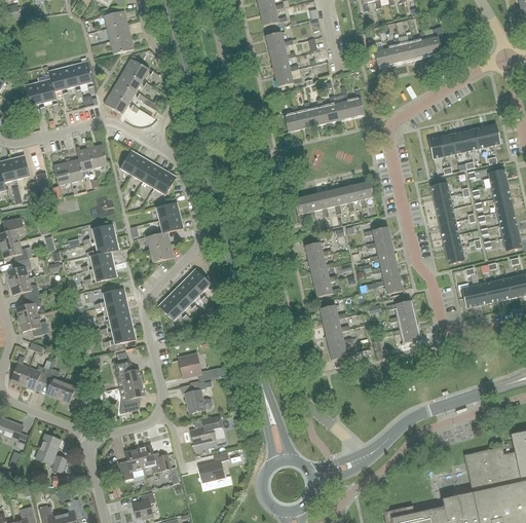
[(256,0),(259,12),(274,8),(274,9),(283,7),(282,2),(273,4),(272,0),(256,0)]
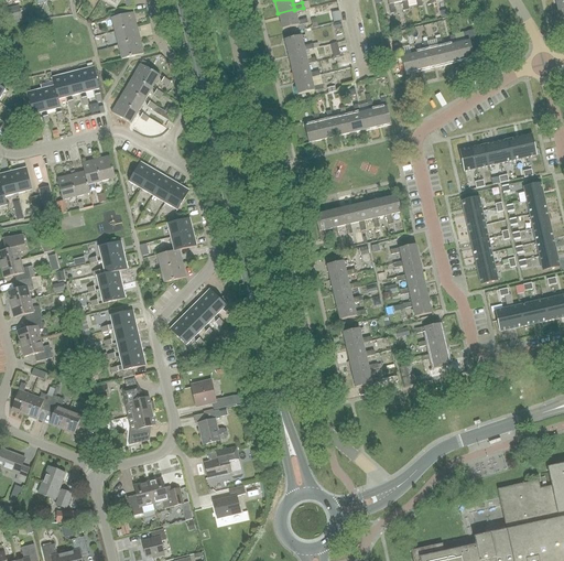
[(392,1),(397,0),(387,0),(388,2),(387,2),(389,11),(394,10),(392,1)]
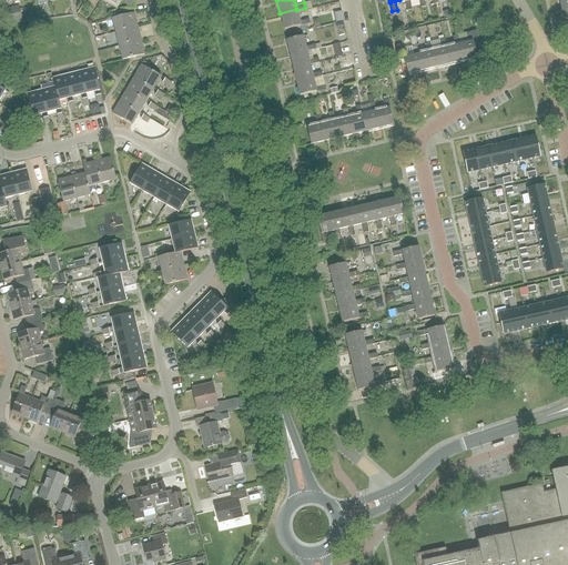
[(18,3),(3,7),(7,20),(21,16),(18,3)]
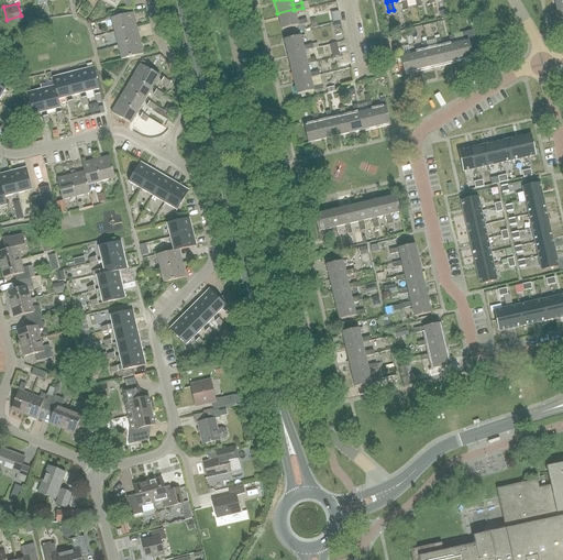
[(294,9),(277,13),(280,26),(297,23),(306,21),(305,17),(296,19),(294,10),(294,9)]
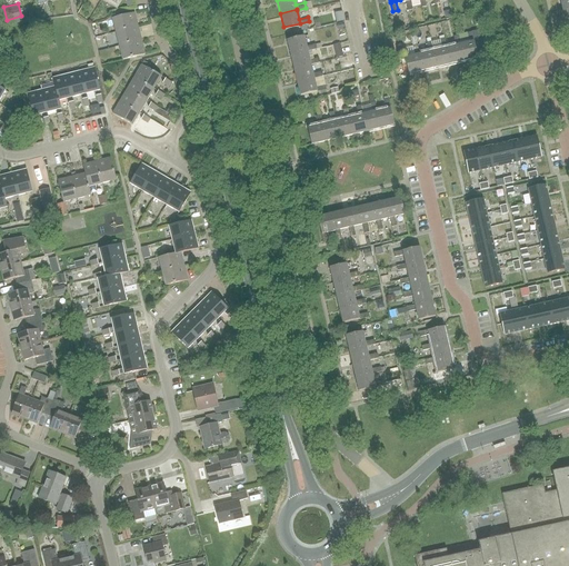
[(112,16),(116,29),(138,23),(135,10),(112,16)]
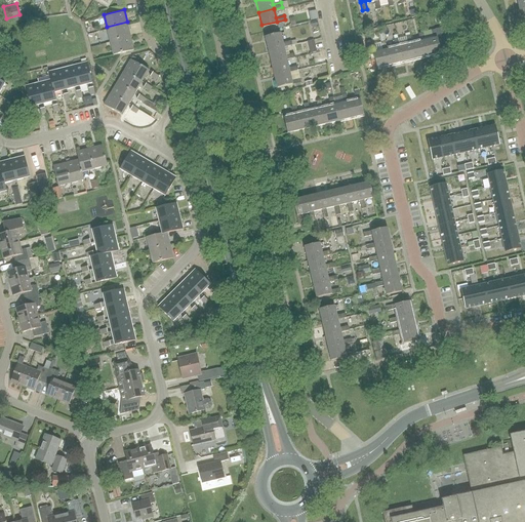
[(127,22),(107,27),(110,40),(130,35),(127,22)]
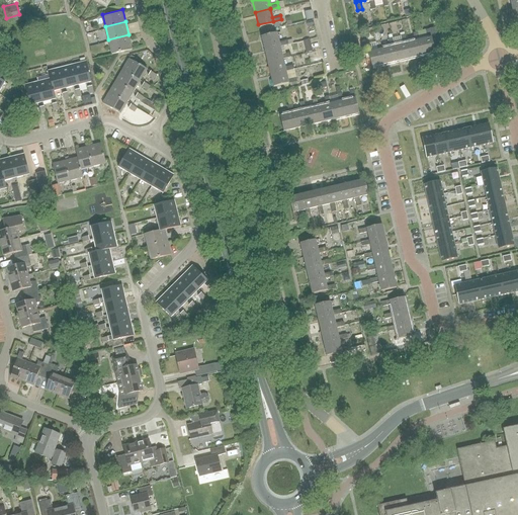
[(433,51),(433,49),(440,47),(435,25),(424,28),(426,36),(418,38),(421,54),(433,51)]
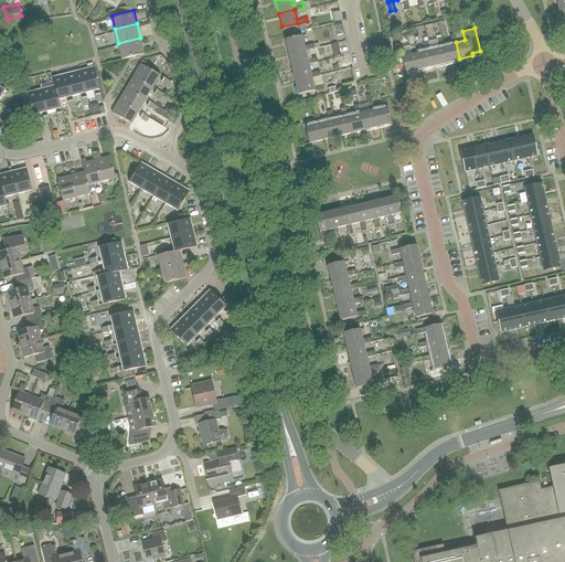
[(446,62),(459,59),(456,42),(454,32),(449,34),(451,43),(443,45),(441,45),(446,62)]
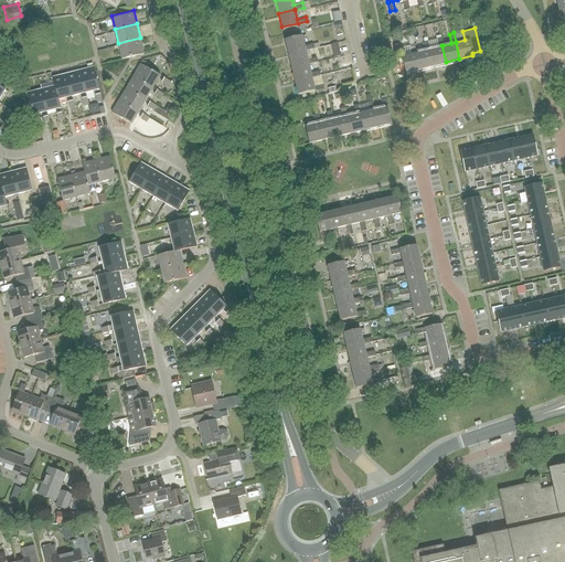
[(284,38),(287,51),(304,48),(305,49),(313,46),(312,41),(304,43),(300,33),(284,38)]
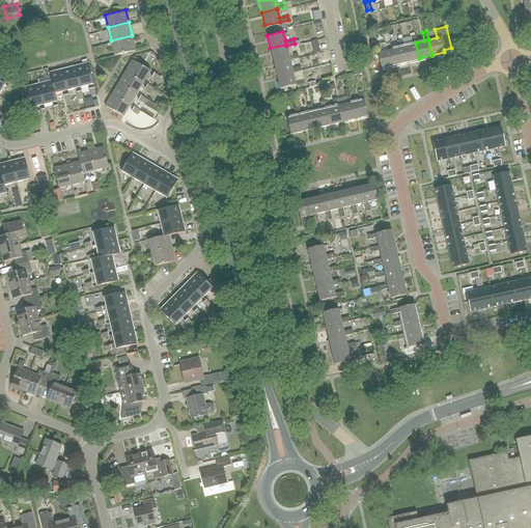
[(406,61),(419,58),(415,43),(416,43),(414,33),(410,34),(412,44),(403,45),(402,46),(406,61)]
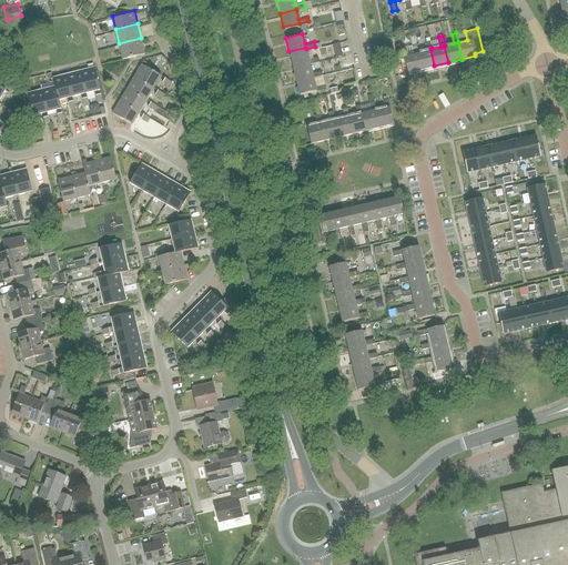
[(144,51),(141,38),(119,43),(122,57),(130,56),(144,51)]
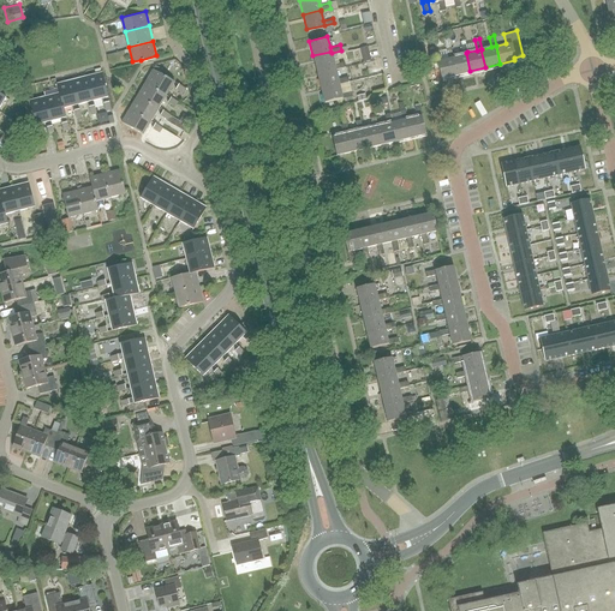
[(455,75),(470,71),(466,53),(467,52),(465,42),(459,43),(461,54),(452,57),(455,75)]
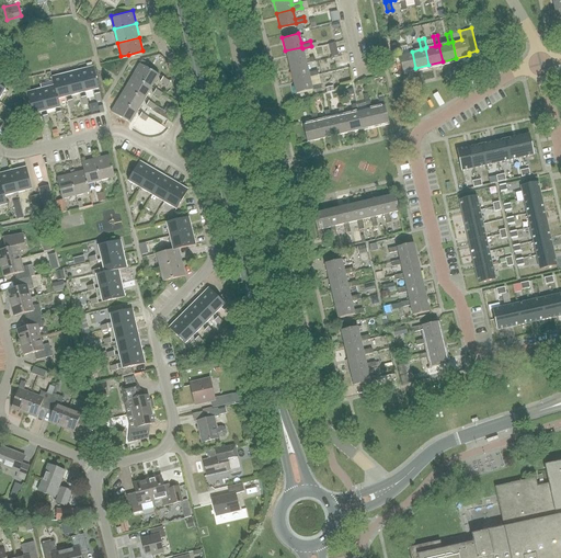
[(328,48),(332,47),(333,54),(340,53),(336,40),(325,42),(328,48)]
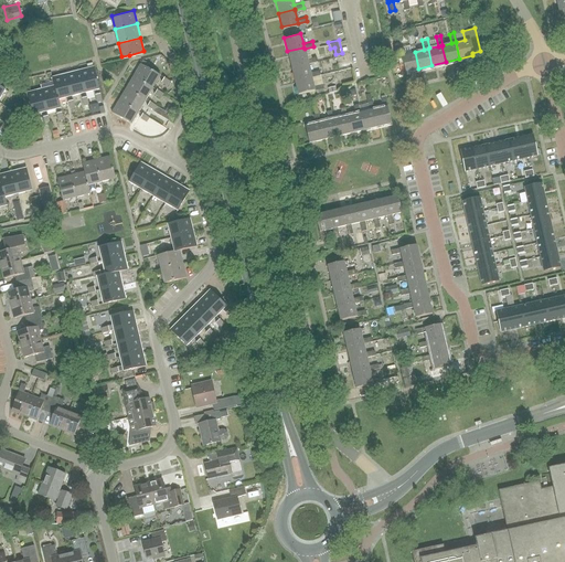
[(405,72),(418,69),(415,52),(413,42),(408,43),(411,52),(401,55),(405,72)]
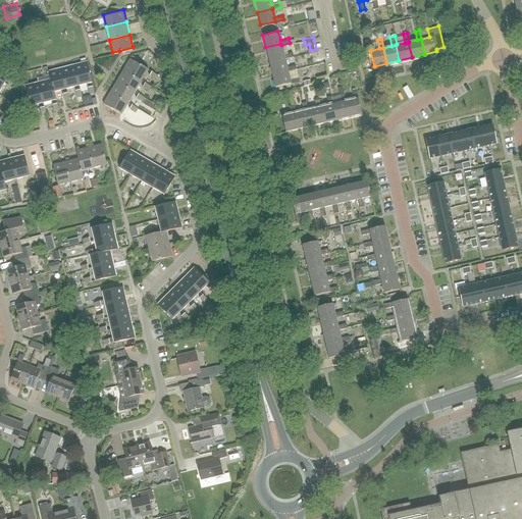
[(265,47),(268,60),(283,56),(284,57),(293,55),(291,51),(282,53),(281,45),(280,44),(265,47)]
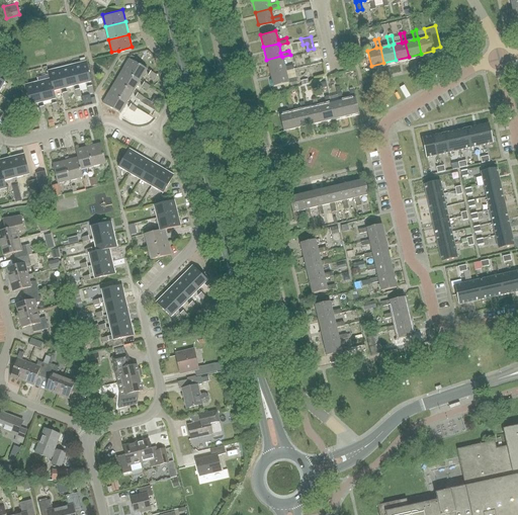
[(0,57),(0,59),(8,57),(5,46),(0,46),(0,57)]
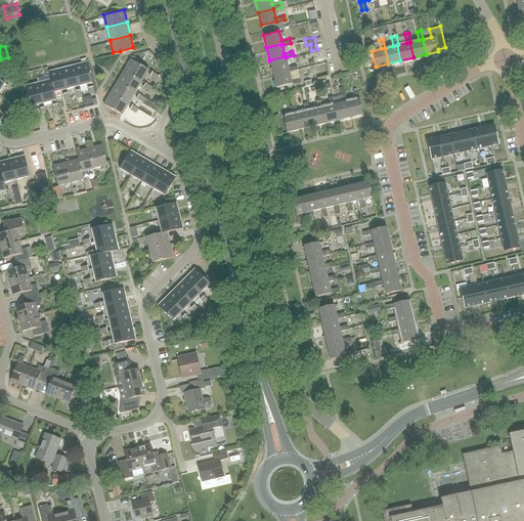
[(269,60),(272,73),(288,70),(296,68),(295,63),(287,66),(286,57),(285,56),(269,60)]
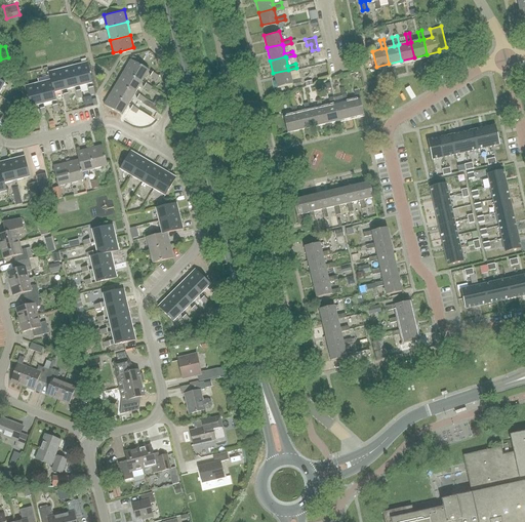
[(130,57),(124,69),(126,70),(139,78),(142,79),(149,68),(130,57)]
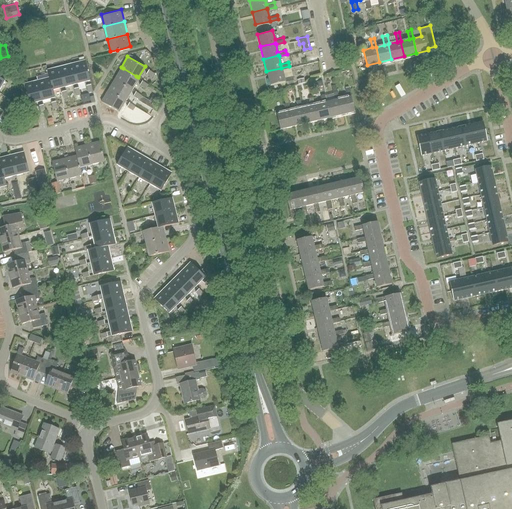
[(72,62),(77,82),(90,79),(85,59),(72,62)]
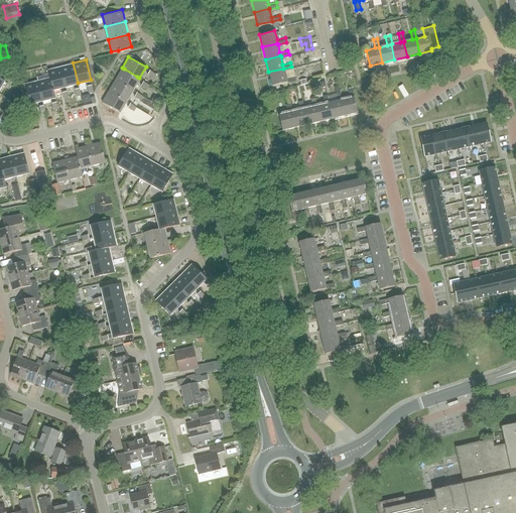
[(60,66),(66,86),(78,83),(73,62),(60,66)]
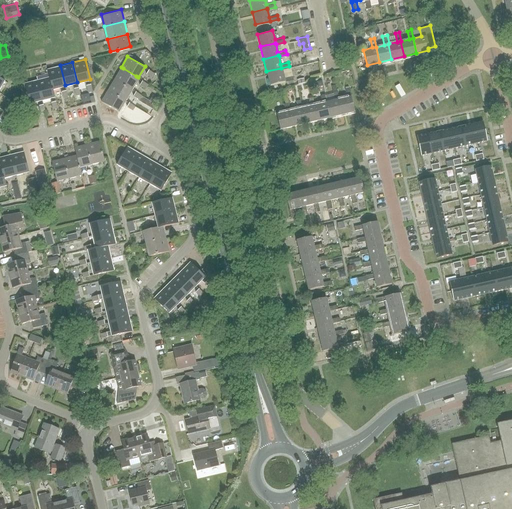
[(47,68),(49,76),(52,88),(53,88),(65,85),(60,65),(47,68)]
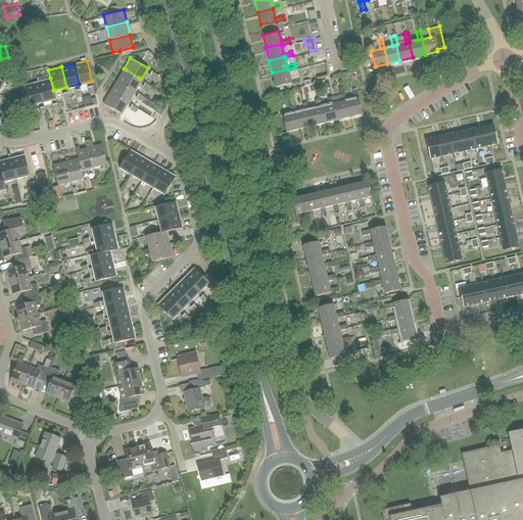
[(116,79),(135,90),(141,79),(139,78),(126,69),(124,68),(116,79)]
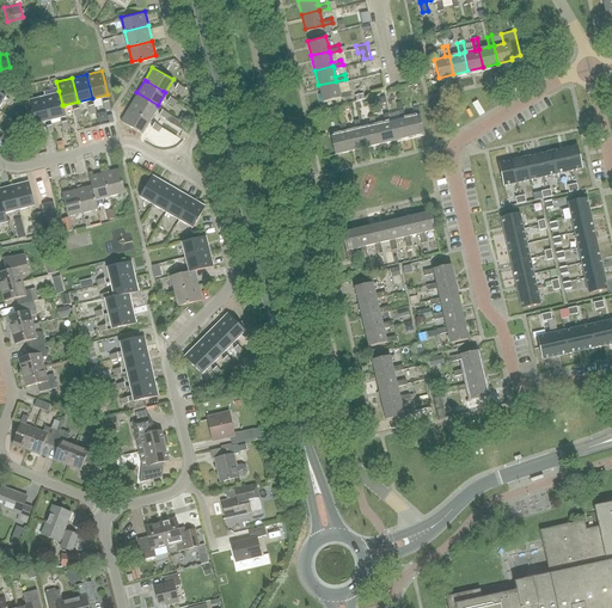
[(336,81),(318,85),(322,100),(340,96),(340,97),(349,94),(348,88),(338,91),(336,81)]
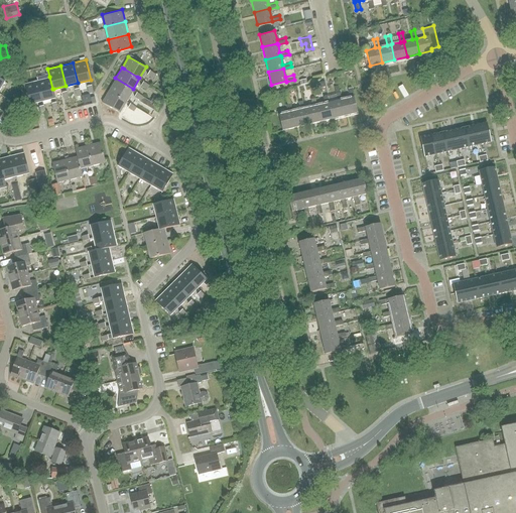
[(52,89),(49,77),(37,80),(42,100),(55,97),(53,89),(52,89)]
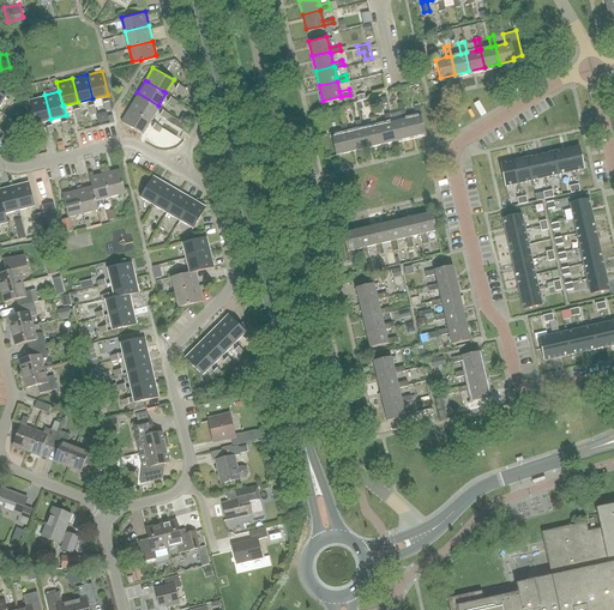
[(150,119),(158,106),(137,92),(130,106),(132,107),(132,108),(148,118),(150,119)]
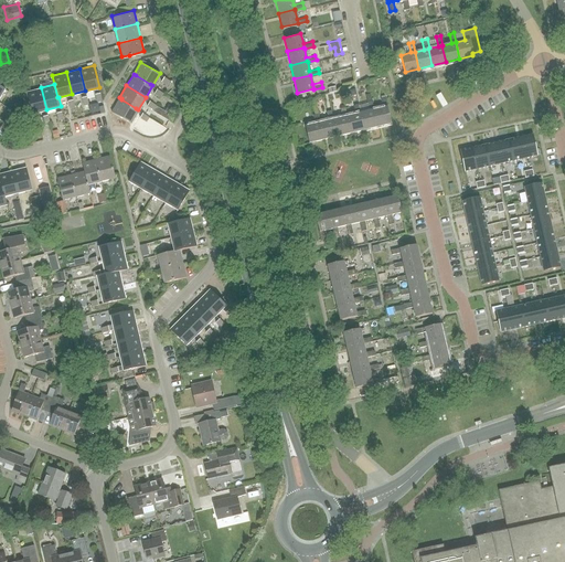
[(33,113),(46,109),(41,87),(28,91),(33,113)]
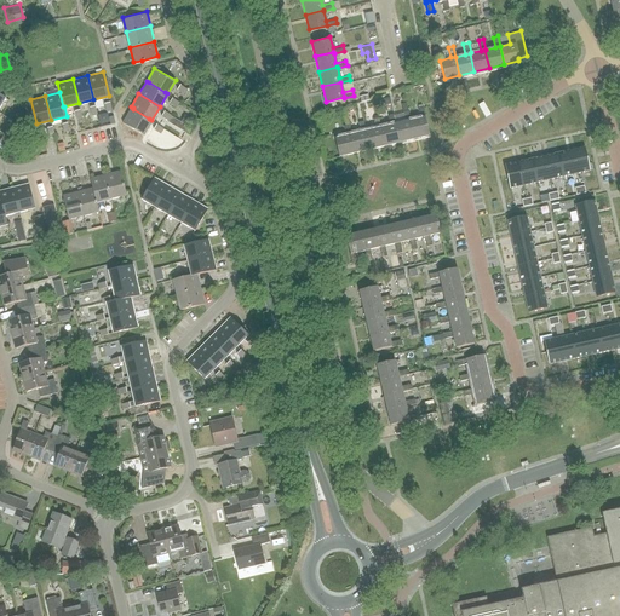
[(408,119),(413,137),(428,133),(424,115),(422,104),(417,105),(419,116),(409,117),(408,119)]
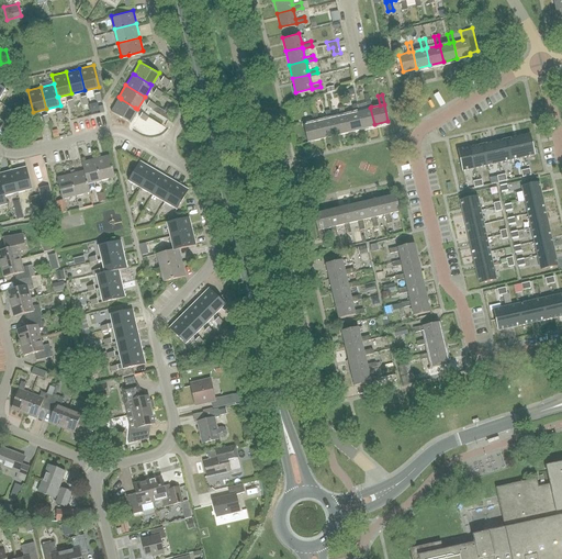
[(131,121),(137,109),(135,108),(121,99),(121,98),(119,97),(111,110),(131,121)]
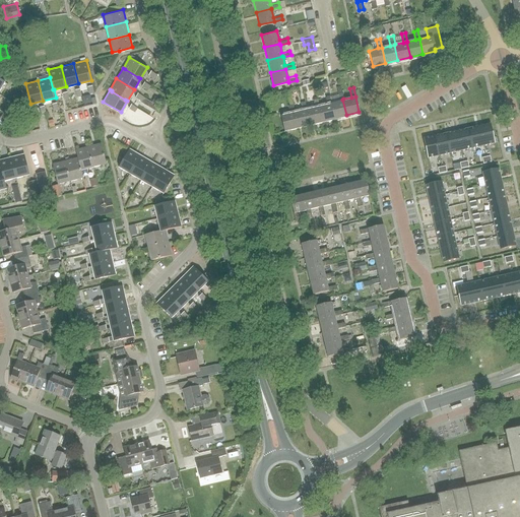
[(333,118),(346,115),(342,100),(343,99),(341,90),(337,91),(339,101),(331,102),(330,103),(333,118)]
